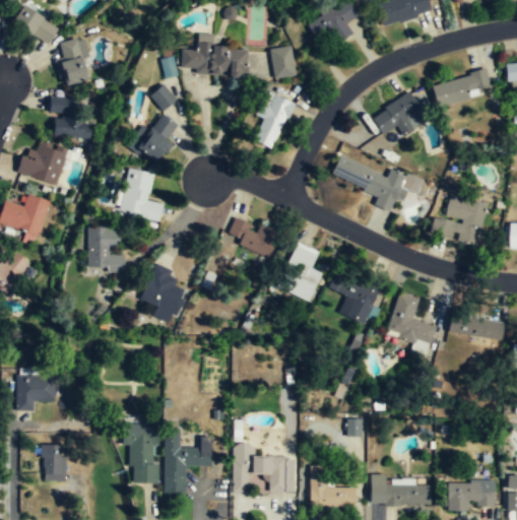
[(351,33),(345,23),(359,14),(347,0),(328,0),(317,8),(321,14),(307,23),(313,36),(327,26),(338,42),(351,33)]
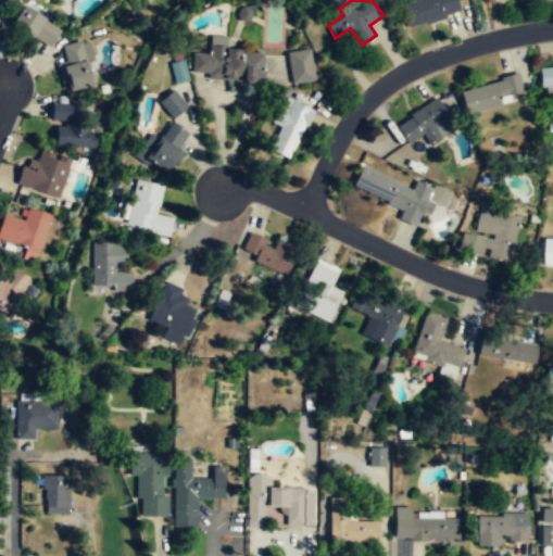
[(411,0),(402,3),(409,27),(461,10),(457,0),(411,0)]
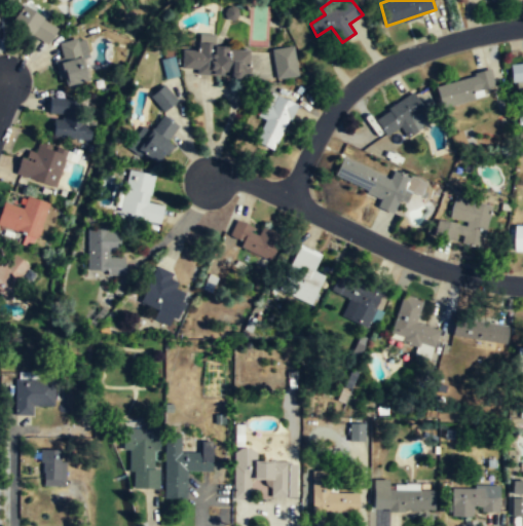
[(61,23),(21,8),(13,31),(53,44),(61,23)]
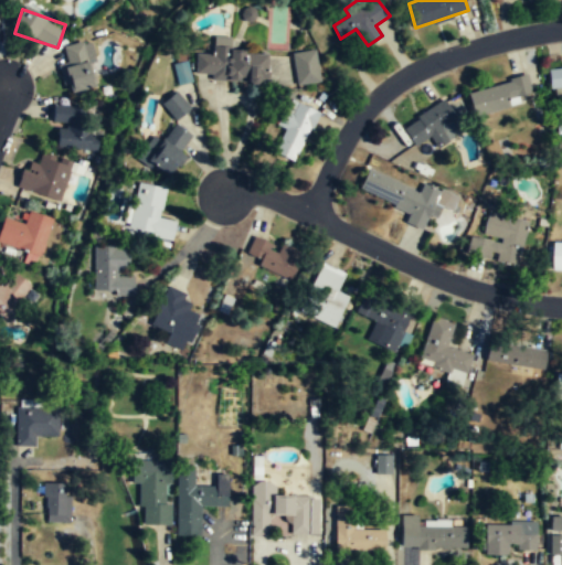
[(213,83),(268,84),(269,53),(232,52),(233,39),(216,39),(215,55),(198,55),(198,75),(213,75),(213,83)]
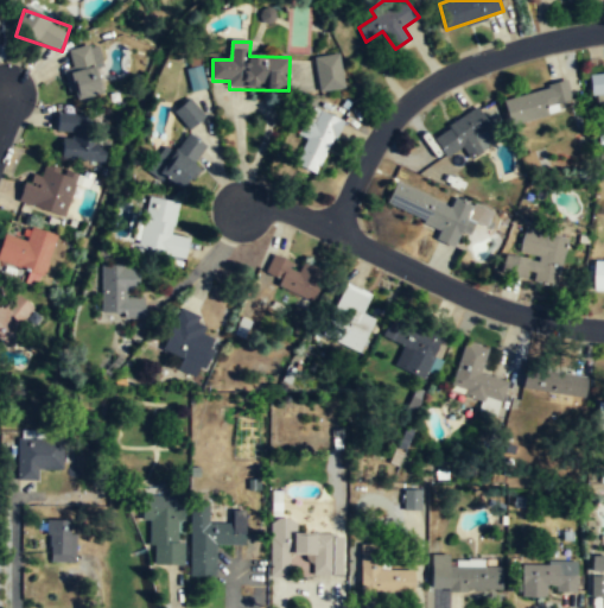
[(74,70),(67,71),(70,101),(103,96),(96,48),(71,51),(74,70)]
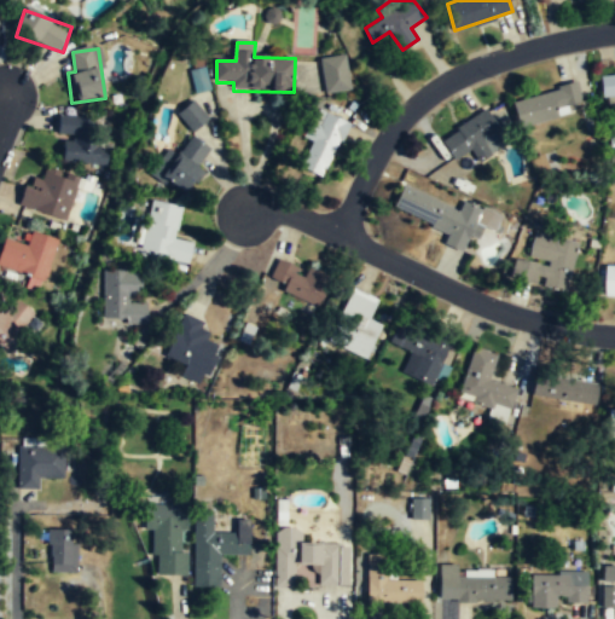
[(324,57),(330,92),(355,88),(349,52),(324,57)]
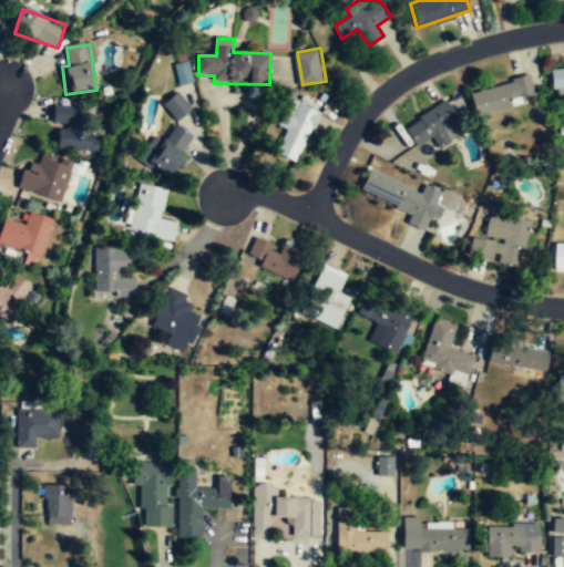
[(182,85),(195,82),(190,60),(175,63),(182,85)]
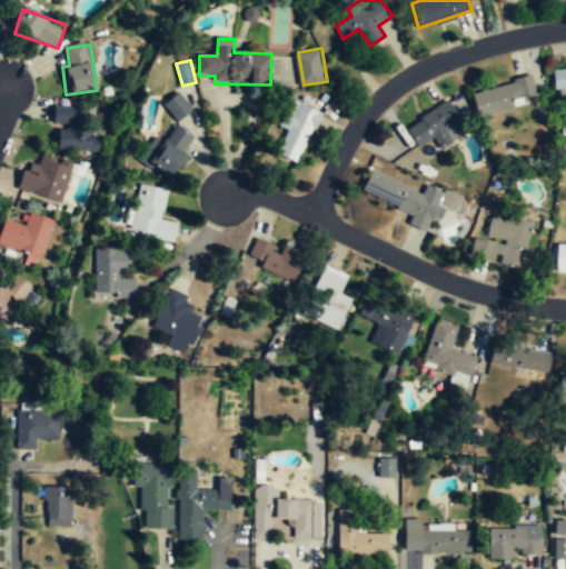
[(565,67),(555,69),(556,88),(565,87),(565,67)]
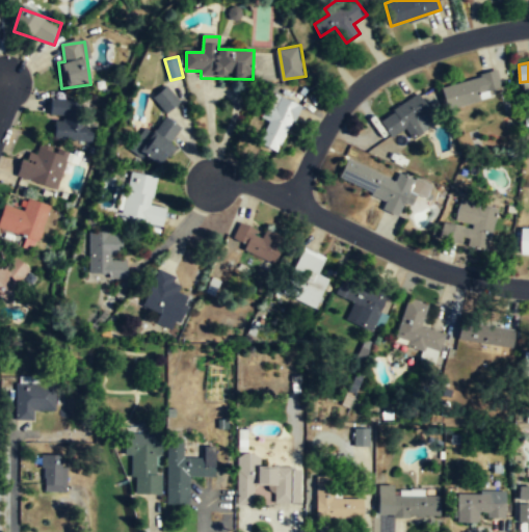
[(499,73),(443,86),(448,109),(493,100),(491,91),(503,89),(499,73)]
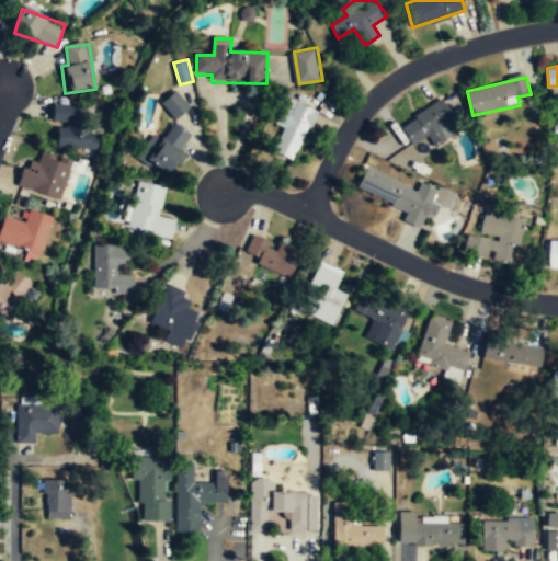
[(192,106),(178,90),(163,102),(178,119),(192,106)]
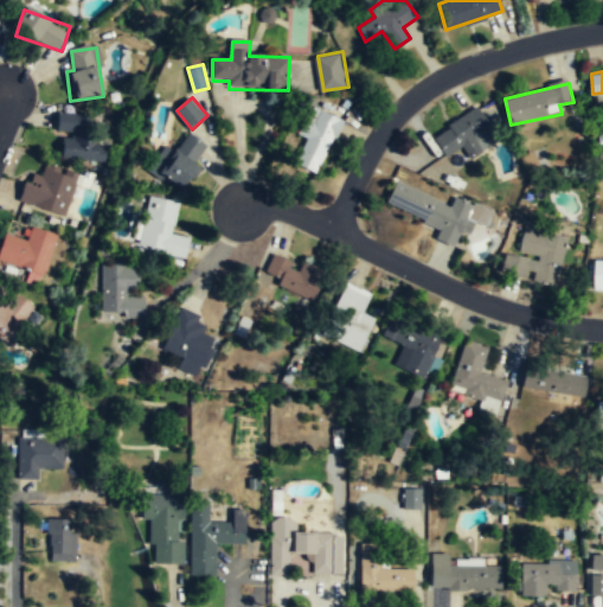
[(348,120),(325,108),(318,122),(308,117),(301,132),(310,138),(299,160),(319,172),(337,136),(339,138),(348,120)]
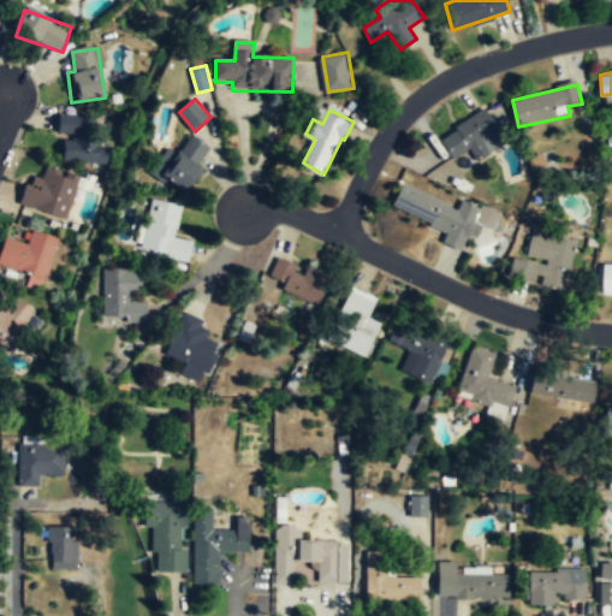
[(453,161),(473,150),(479,160),(505,143),(487,112),(440,140),(453,161)]
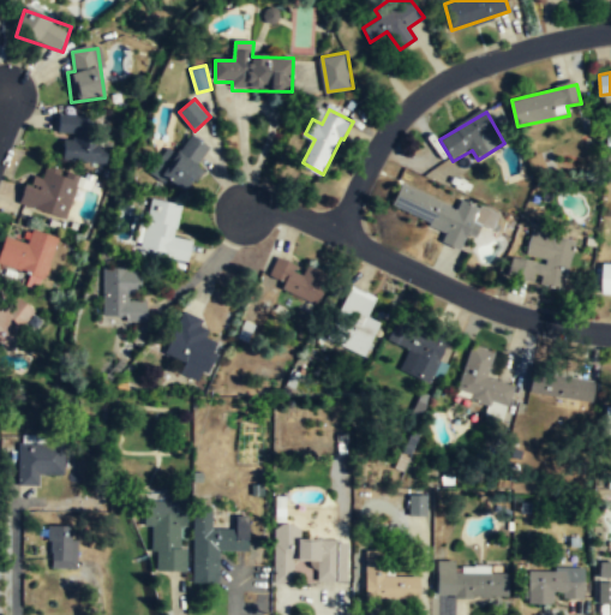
[(61,117),(60,162),(97,162),(99,117),(61,117)]
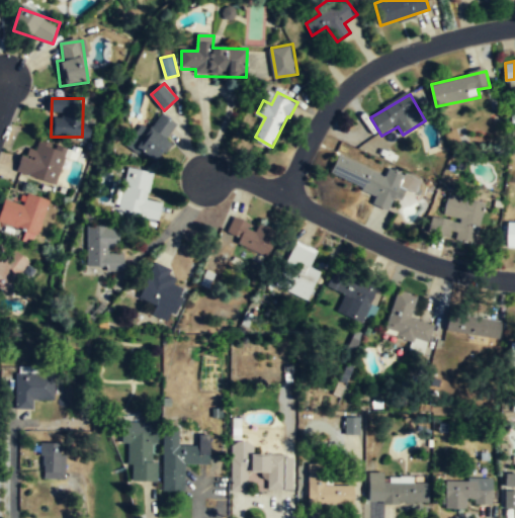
[(166,138),(173,123),(161,117),(154,132),(141,123),(127,149),(157,164),(169,140),(166,138)]
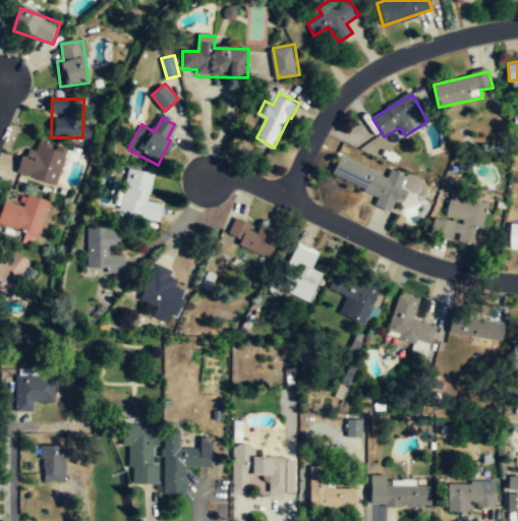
[(23,153),(16,174),(57,187),(68,152),(39,142),(34,156),(23,153)]
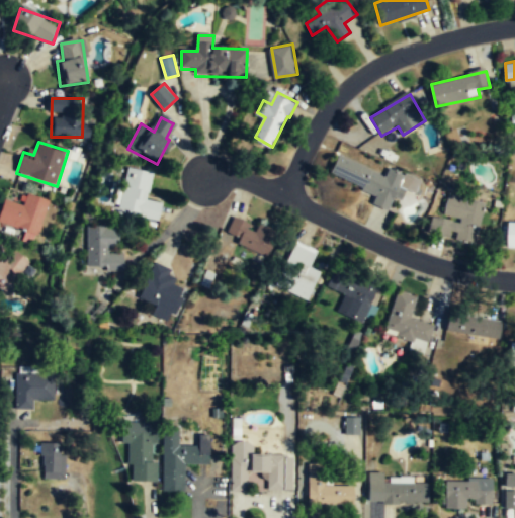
[(406,174),(390,167),(385,176),(340,154),(331,171),(363,186),(362,188),(376,195),(373,202),(389,209),(406,174)]
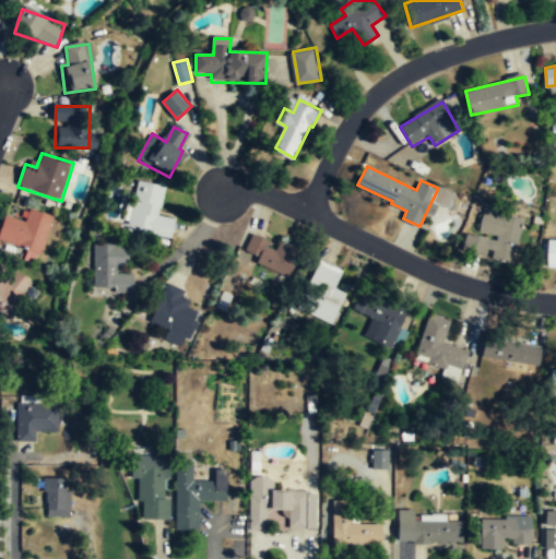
[(161,217),(166,188),(139,182),(130,229),(173,237),(176,221),(161,217)]
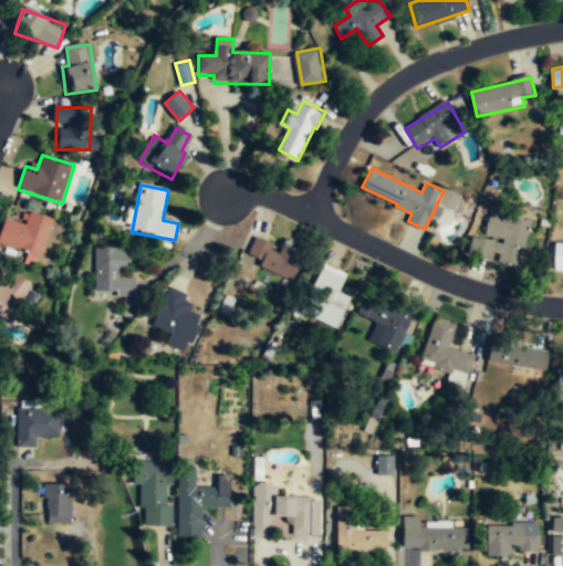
[(0,244),(43,258),(55,220),(31,212),(27,226),(4,219),(0,233),(0,244)]
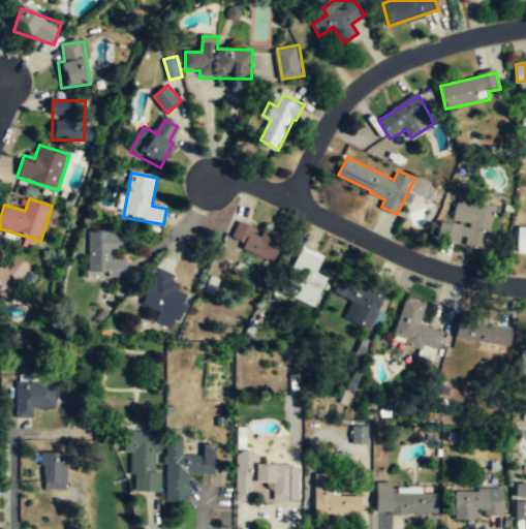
[(497,208),(458,199),(449,242),(487,250),(497,208)]
